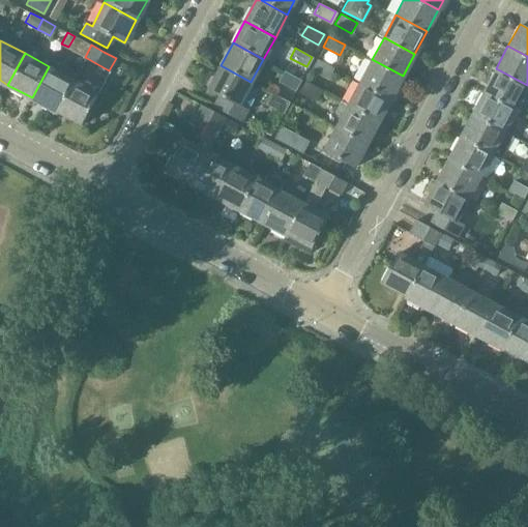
[(311,68),(327,78),(333,67),(317,58),(311,68)]
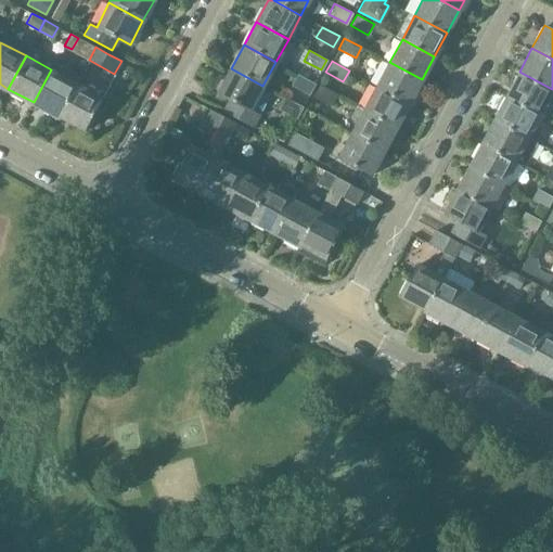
[(389,62),(376,86),(409,103),(422,79),(389,62)]
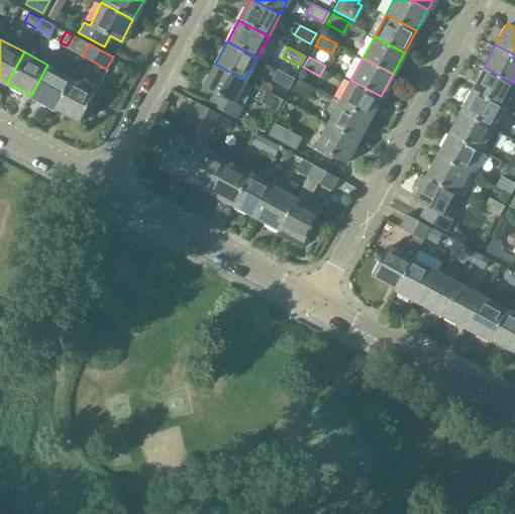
[(203,86),(214,92),(233,101),(244,80),(215,64),(203,86)]
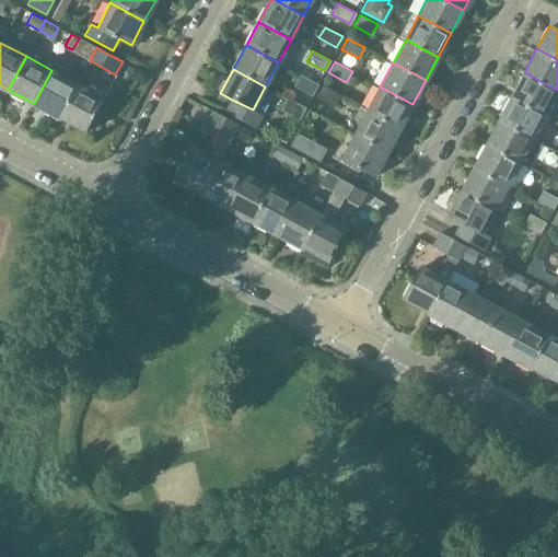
[(34,103),(59,117),(77,83),(51,70),(34,103)]
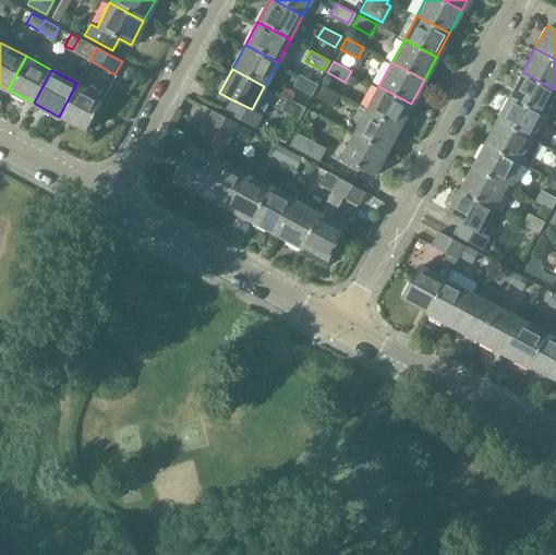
[(555,89),(522,72),(509,95),(543,113),(555,89)]
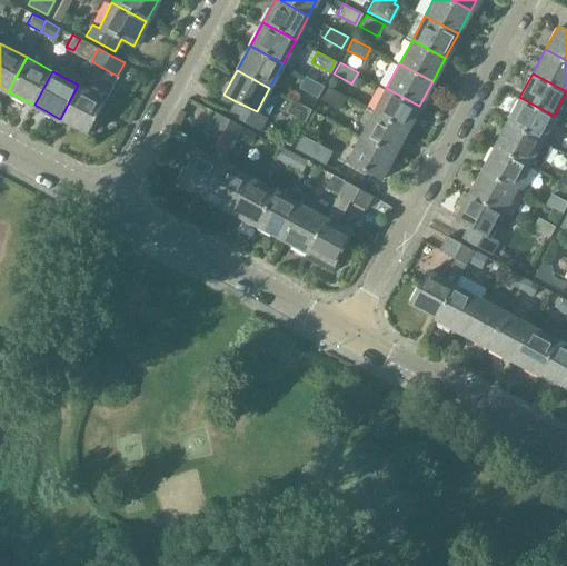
[(298,86),(316,96),(322,85),(305,76),(298,86)]
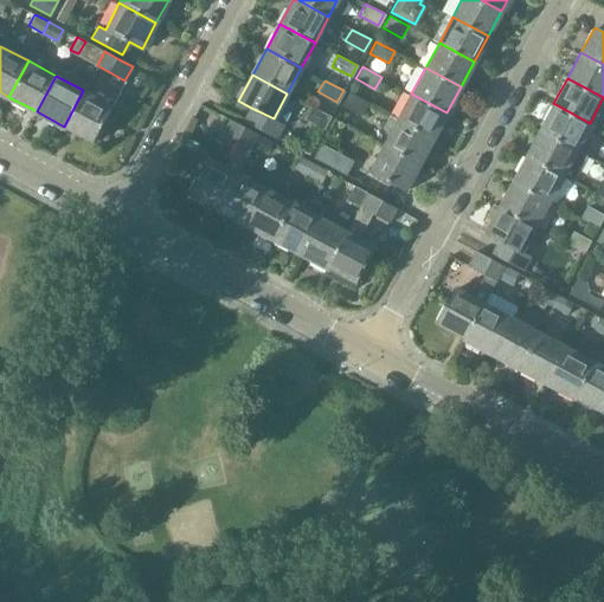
[(83,90),(64,127),(92,141),(111,105),(83,90)]
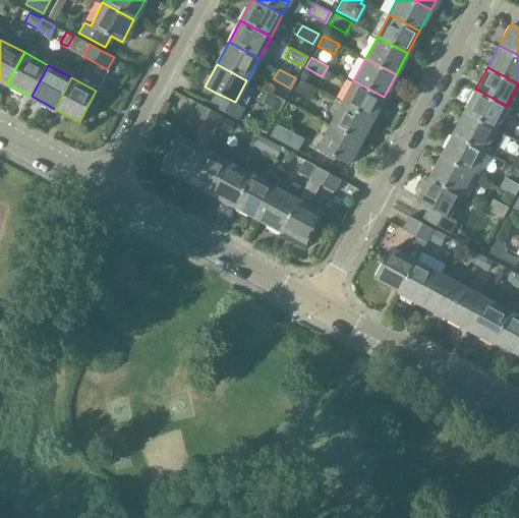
[(294,90),(310,98),(315,88),(299,79),(294,90)]
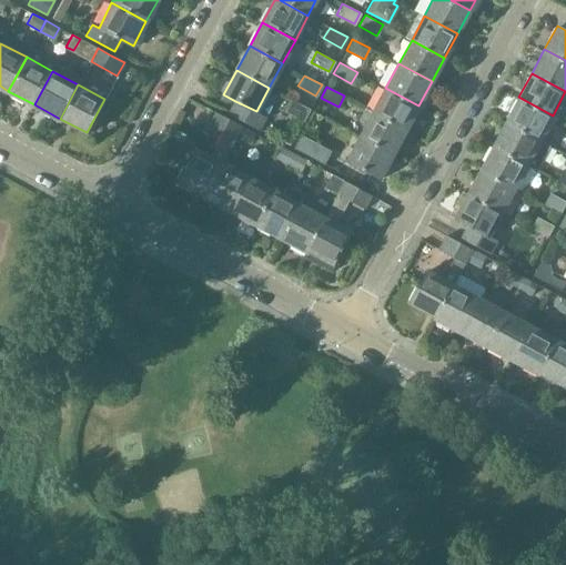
[(385,88),(373,112),(405,129),(418,106),(385,88)]
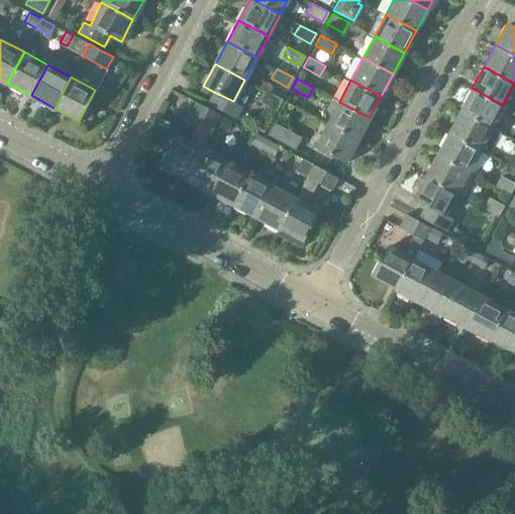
[(472,88),(460,110),(491,126),(503,105),(472,88)]
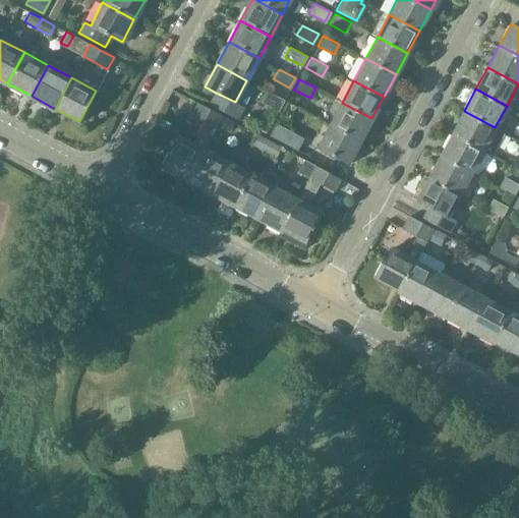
[(262,101),(278,109),(283,100),(267,91),(262,101)]
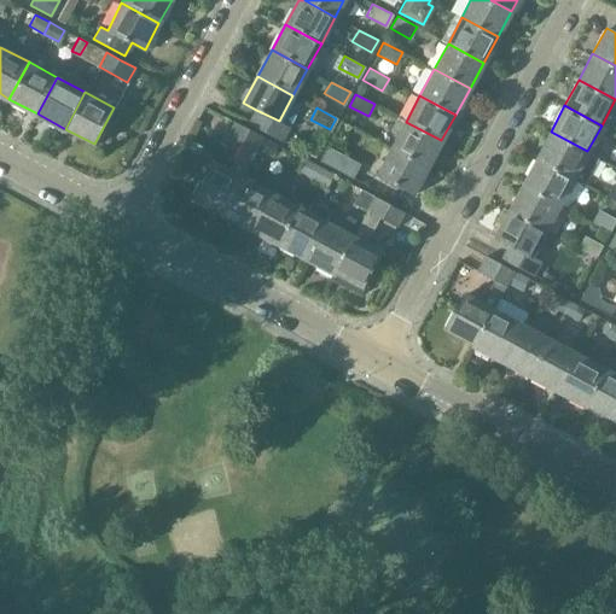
[(279,121),(256,110),(250,122),(282,139),(289,126),(279,121)]
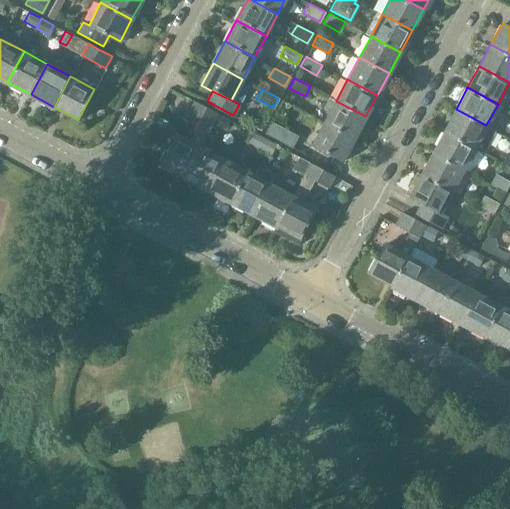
[(216,112),(192,100),(186,111),(210,124),(216,112)]
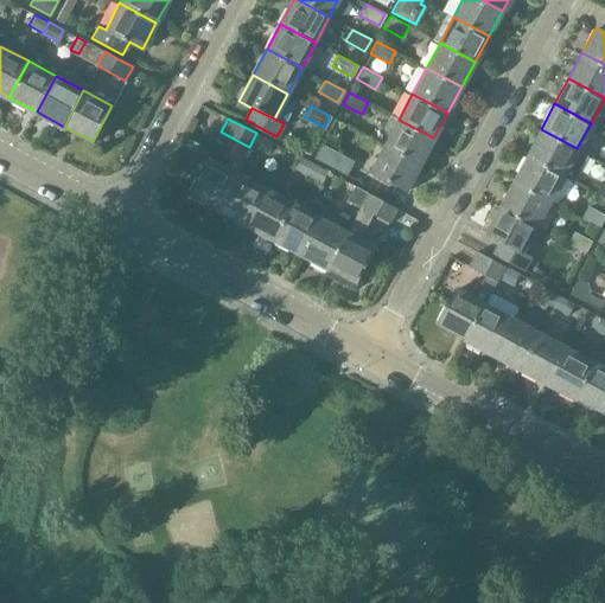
[(399,120),(384,145),(420,164),(433,138),(399,120)]
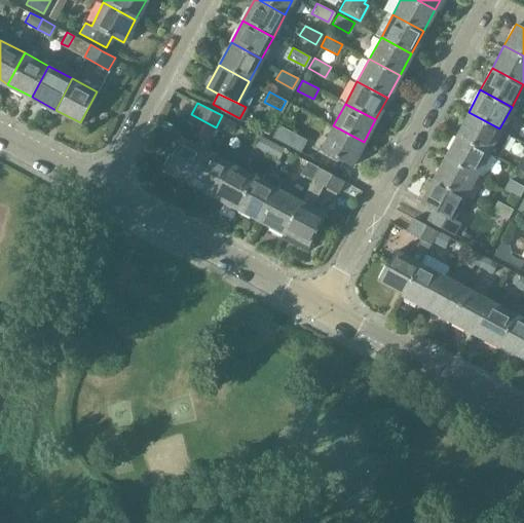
[(469,112),(456,134),(487,151),(499,128),(469,112)]
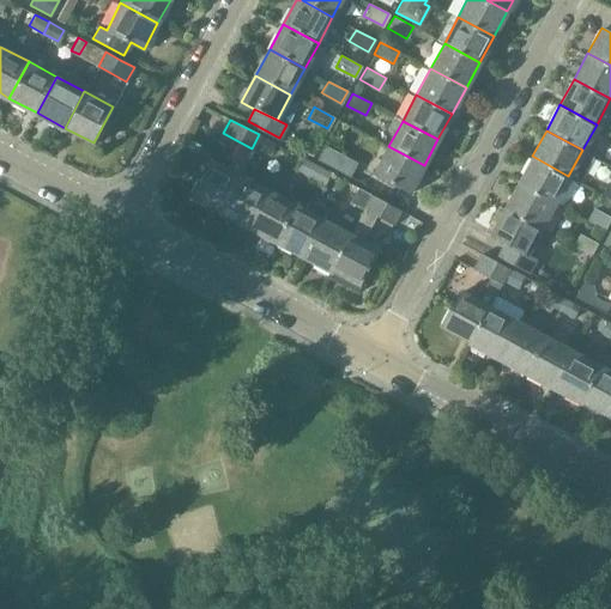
[(252,148),(266,156),(273,141),(259,134),(252,148)]
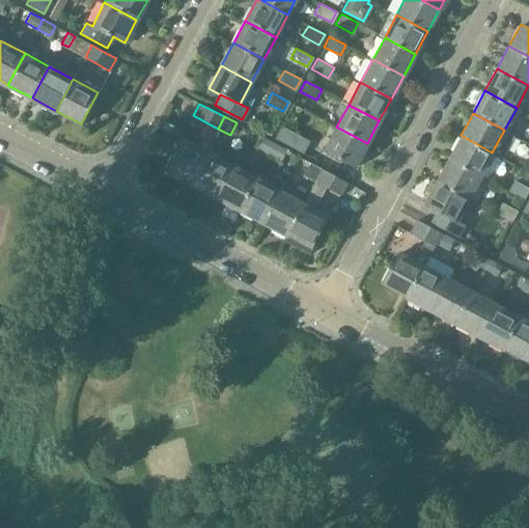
[(308,140),(281,126),(275,137),(302,153),(308,140)]
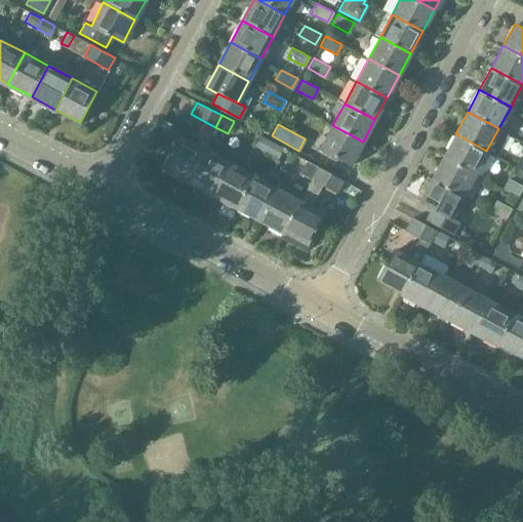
[(363,142),(332,125),(321,148),(351,164),(363,142)]
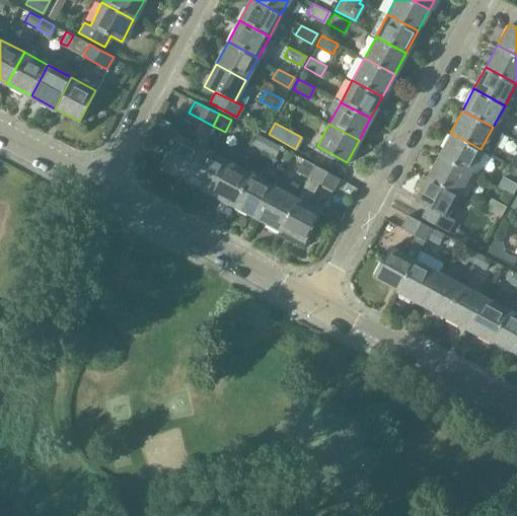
[(261,150),(267,139),(254,132),(248,144),(261,150)]
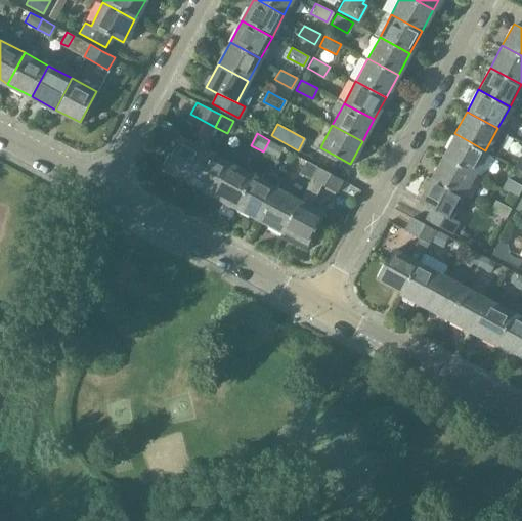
[(454,133),(443,156),(474,172),(485,150),(454,133)]
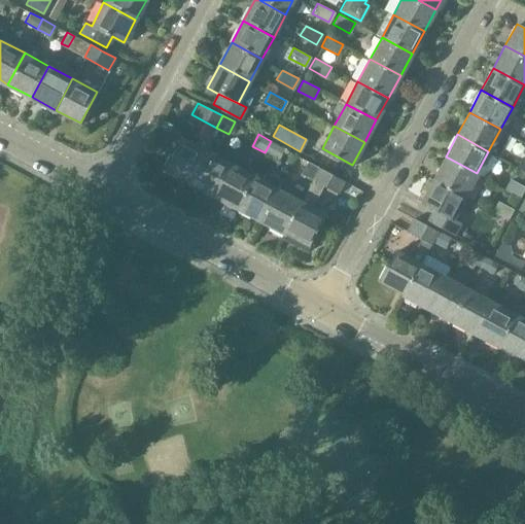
[(164,168),(188,181),(205,149),(181,137),(164,168)]
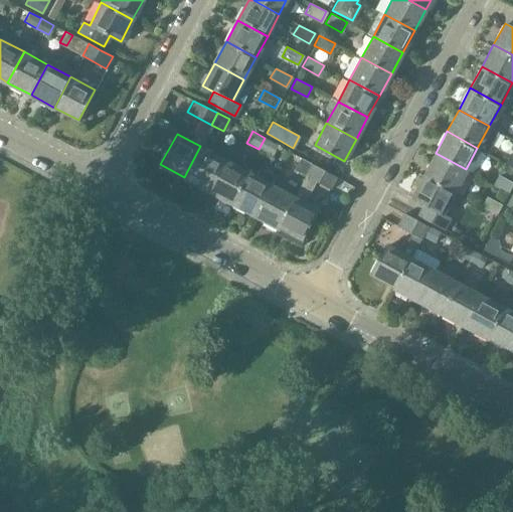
[(259,149),(271,156),(277,144),(265,138),(259,149)]
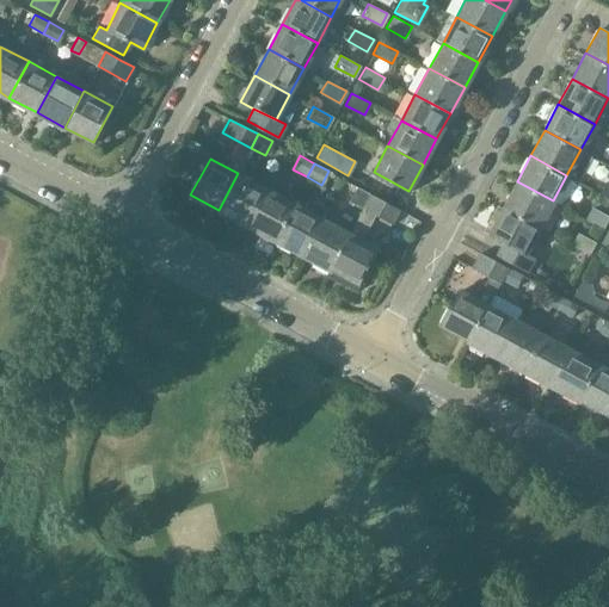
[(266,189),(238,173),(219,210),(247,224),(266,189)]
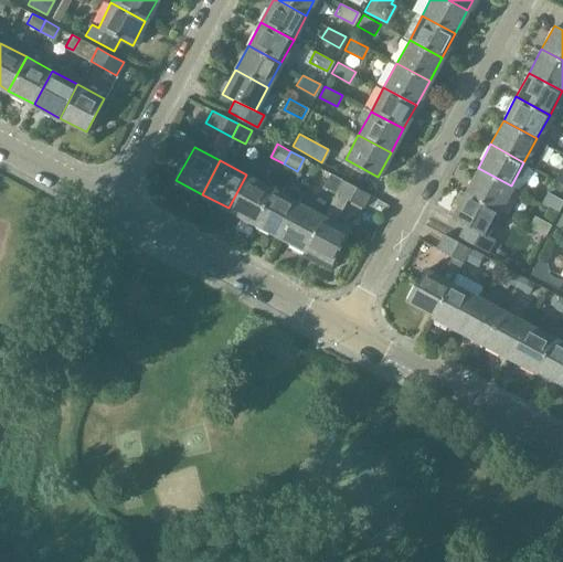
[(562,169),(560,167),(553,178),(562,182),(562,169)]
